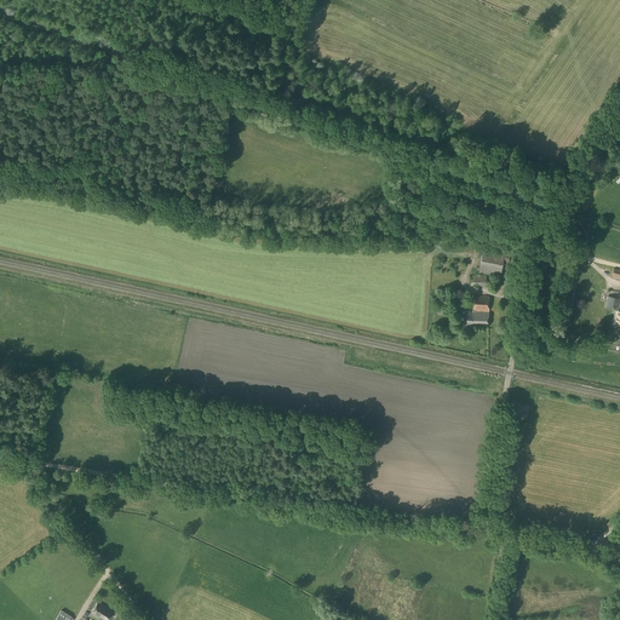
[(507,264),(510,252),(483,247),(478,273),(500,276),(503,264),(507,264)]
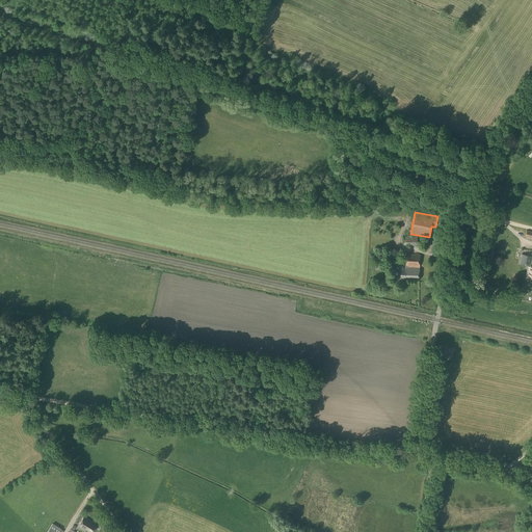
[(403,245),(417,245),(417,236),(403,236),(403,245)]
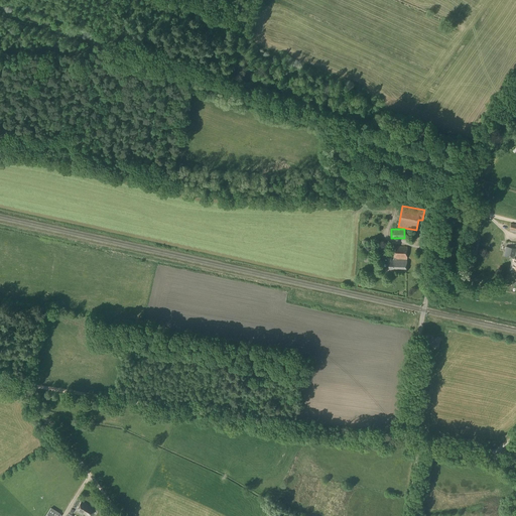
[(406,272),(407,247),(393,246),(393,259),(391,259),(391,258),(386,258),(386,272),(393,272),(393,271),(406,272)]
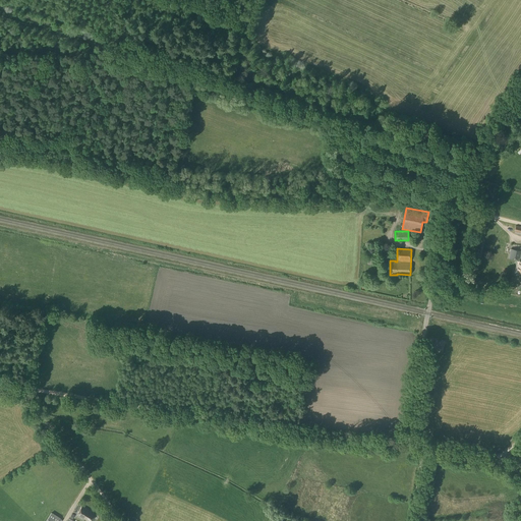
[(519,261),(520,251),(511,249),(509,257),(519,261)]
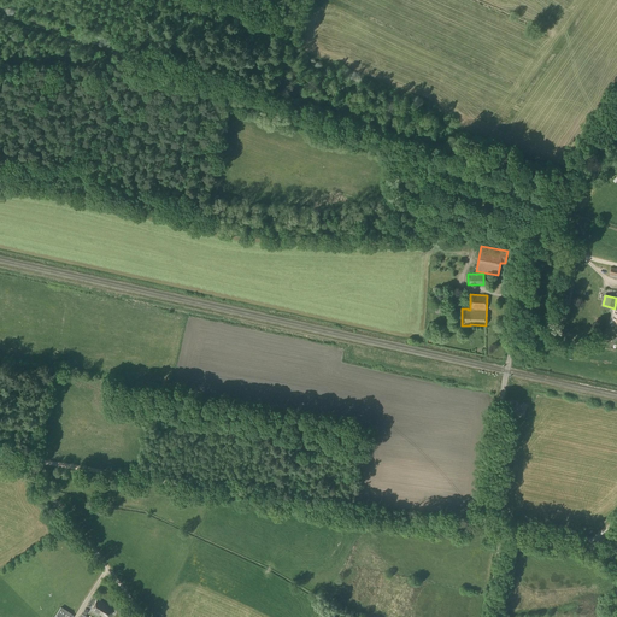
[(105,616),(107,616),(112,609),(97,600),(92,609),(105,616)]
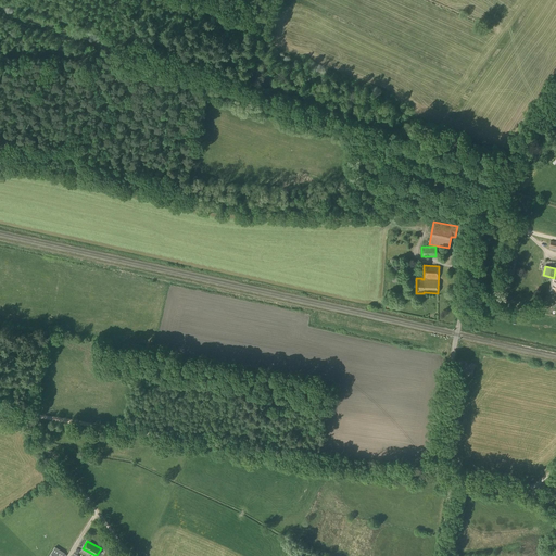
All buildings are outlined.
